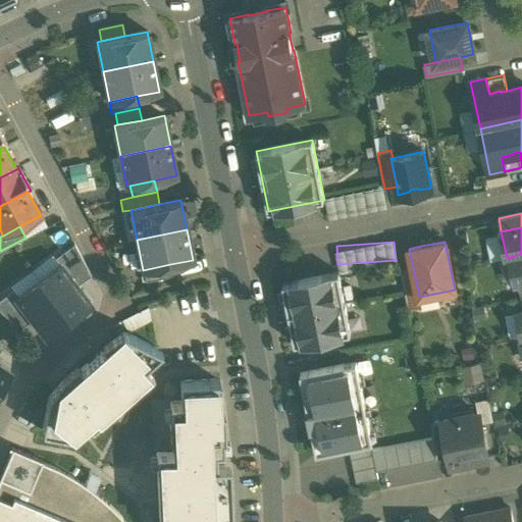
[(60,263),(76,285),(91,275),(74,244),(54,258),(59,264),(60,263)]
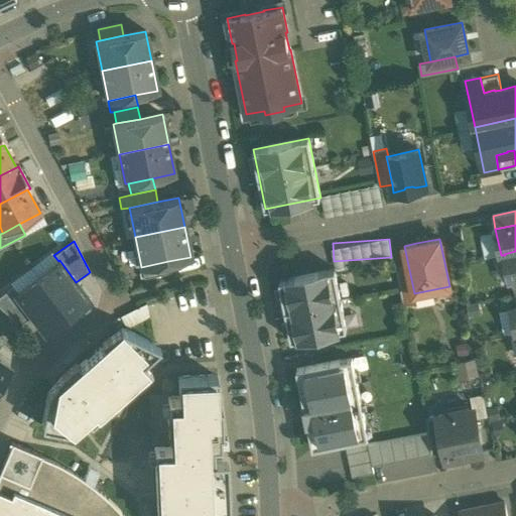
[(515,251),(504,254),(505,255),(509,279),(513,279),(515,278),(515,251)]
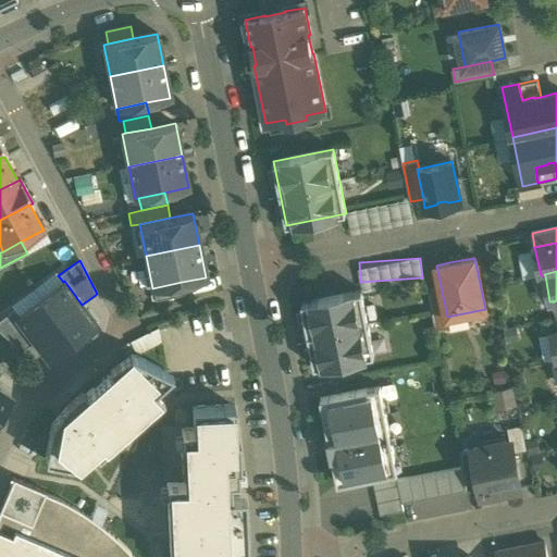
[(40,299),(72,341),(96,322),(82,305),(64,281),(63,282),(40,299)]
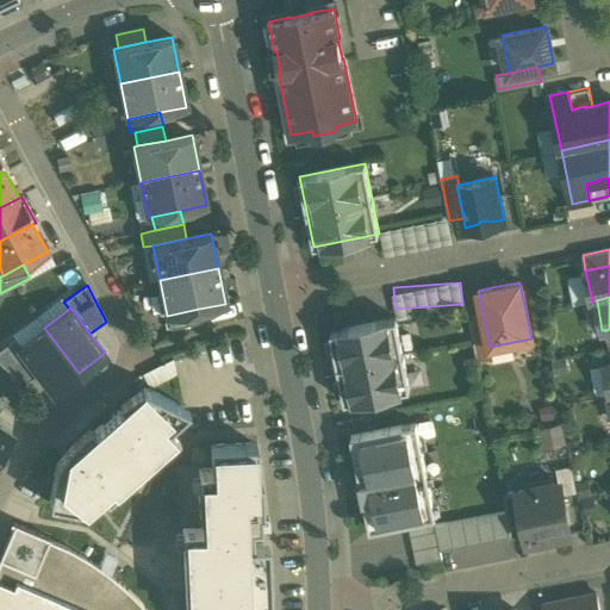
[(199,309),(167,316),(170,329),(203,323),(199,309)]
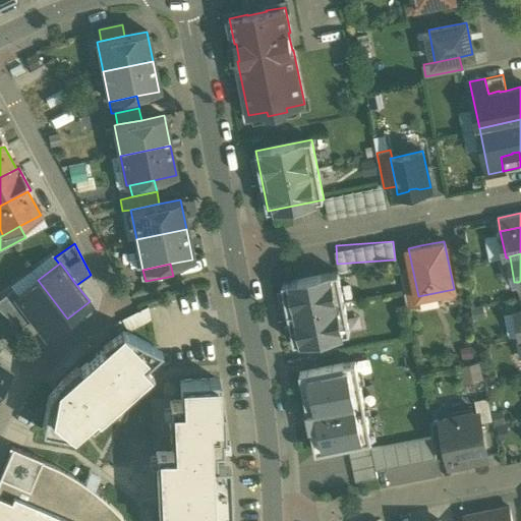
[(412,268),(400,271),(407,306),(420,304),(418,296),(412,268)]
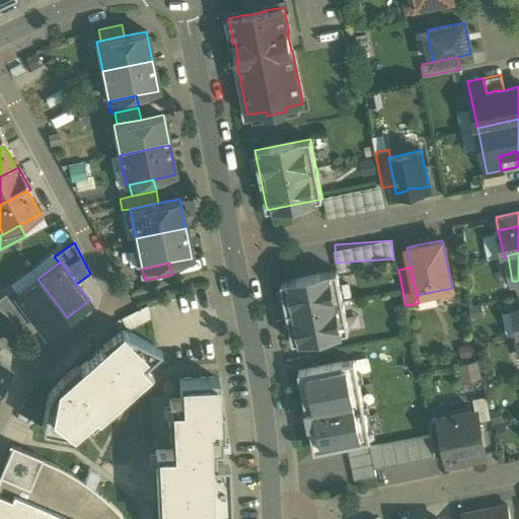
[(337,271),(281,282),(293,342),(349,330),(337,271)]
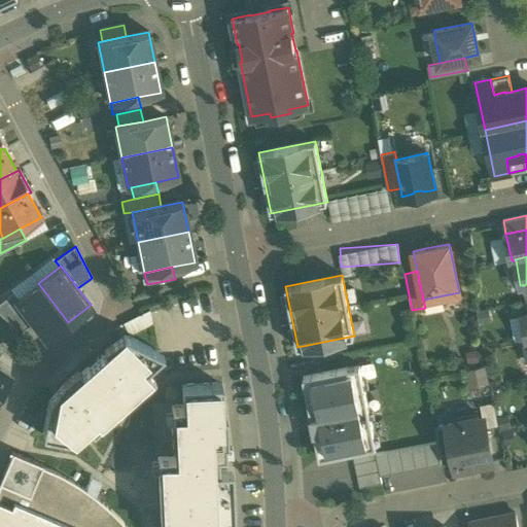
[(16,300),(33,322),(46,340),(68,322),(38,283),(18,300),(16,300)]
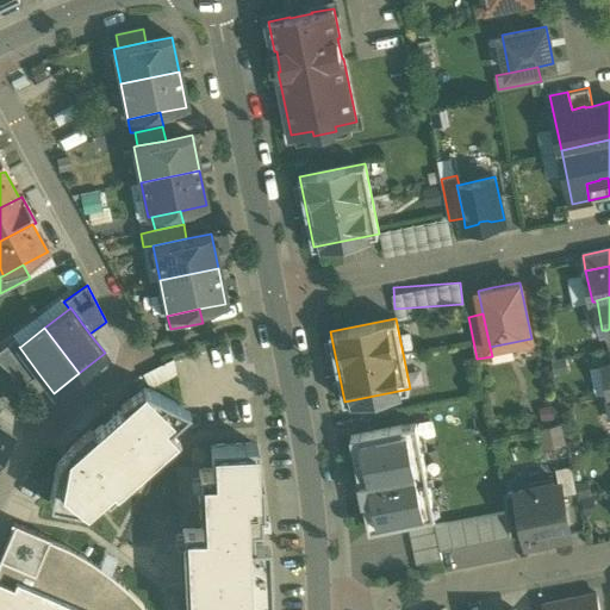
[(0,362),(23,385),(38,373),(19,347),(20,347),(14,340),(0,349),(0,362)]
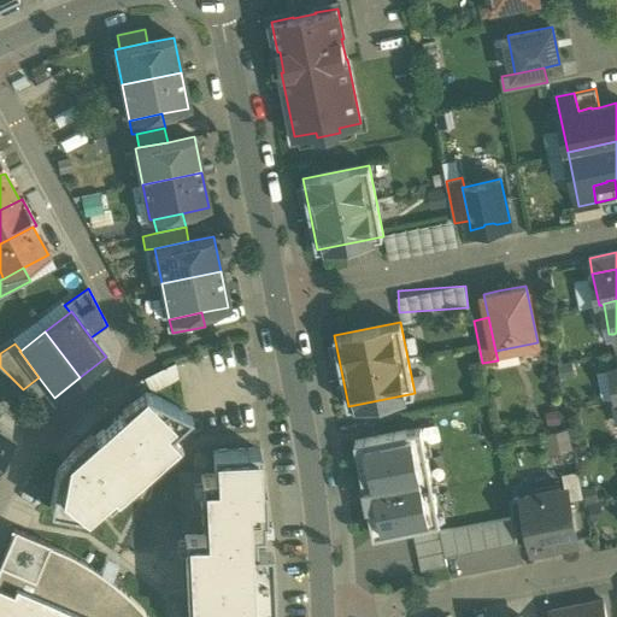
[(124,411),(118,417),(137,438),(159,460),(181,442),(171,430),(191,413),(145,392),(121,407),(124,411)]
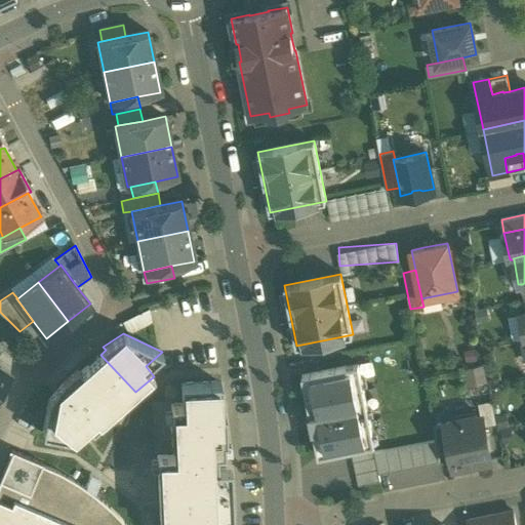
[(72,371),(92,394),(117,372),(101,355),(81,370),(77,366),(72,371)]
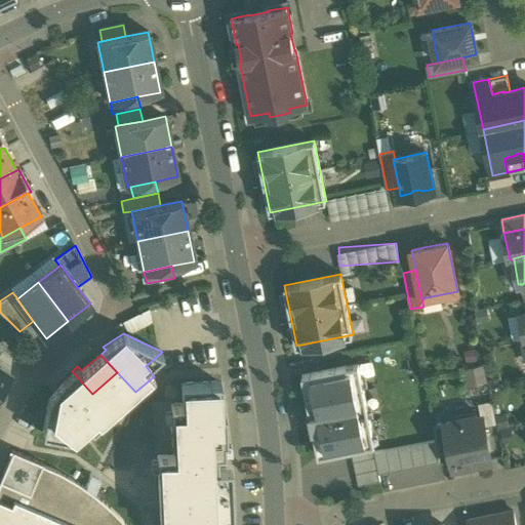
[(470,385),(488,379),(483,361),(465,366),(470,385)]
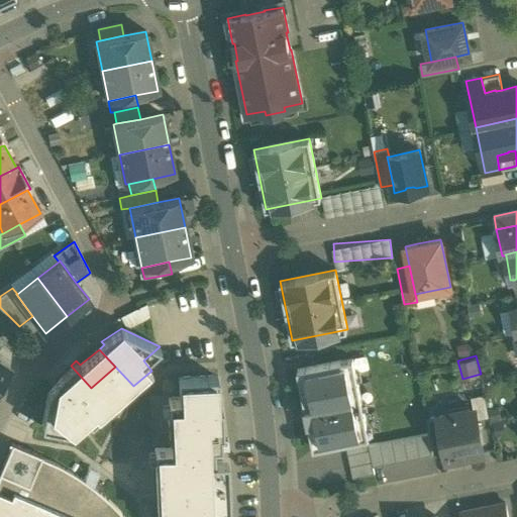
[(369,438),(352,358),(297,370),(313,449),(346,442),(368,438),(369,438)]
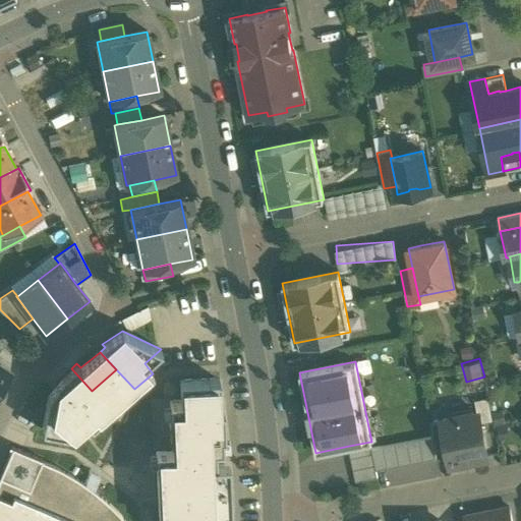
[(92,391),(71,368),(61,377),(49,392),(41,429),(72,436),(88,422),(92,426),(110,411),(92,391)]
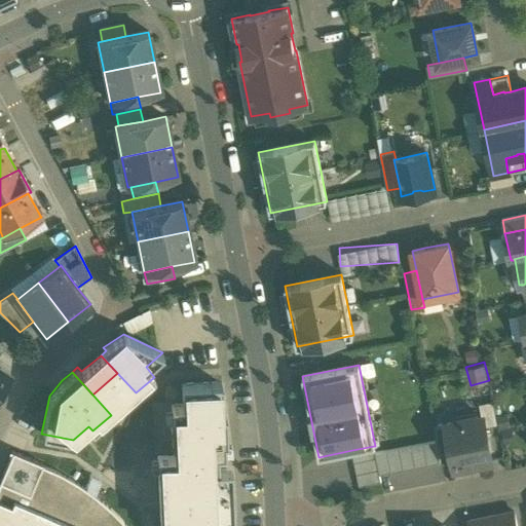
[(92,395),(111,415),(136,392),(117,373),(92,395)]
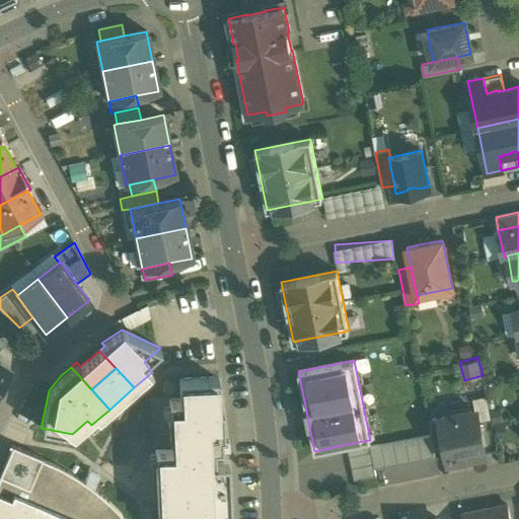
[(155,465),(215,463),(214,450),(221,449),(221,442),(221,436),(223,436),(222,409),(219,409),(218,377),(215,378),(179,379),(179,398),(168,398),(169,413),(167,413),(168,438),(170,438),(171,449),(155,450),(155,465)]
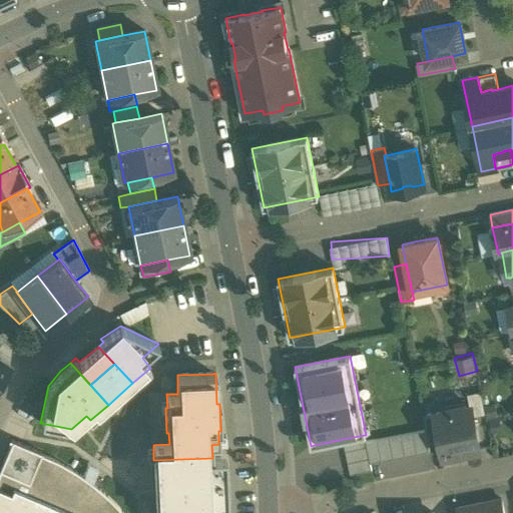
[(471,405),(436,412),(443,447),(444,455),(480,448),(471,405)]
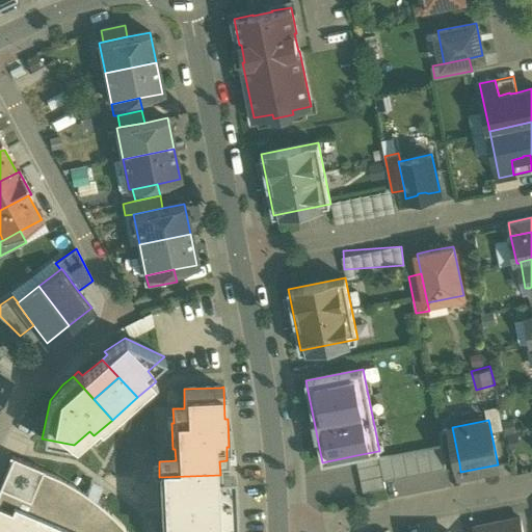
[(452,427),(440,430),(447,467),(459,463),(452,427)]
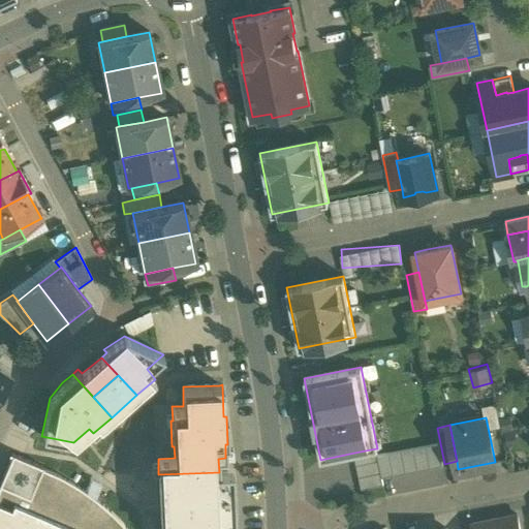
[(439,443),(427,445),(431,467),(443,464),(439,443)]
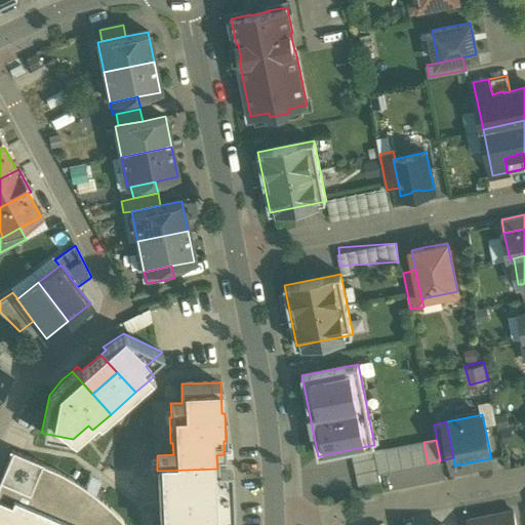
[(423,442),(411,445),(415,466),(428,463),(423,442)]
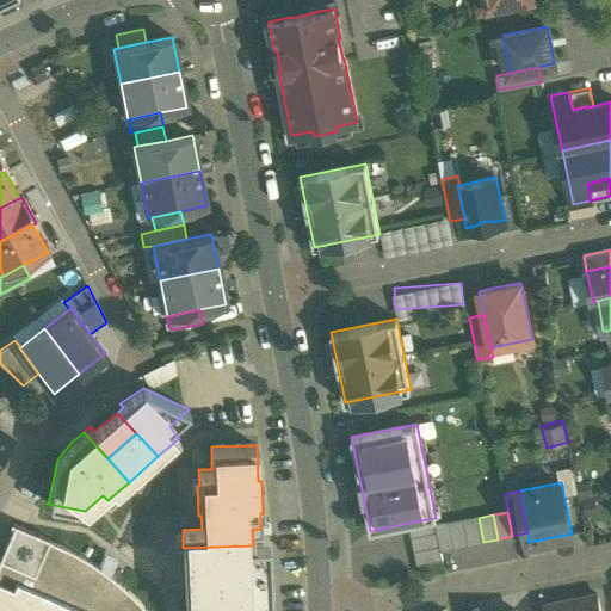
[(438,532),(434,518),(409,523),(412,537),(438,532)]
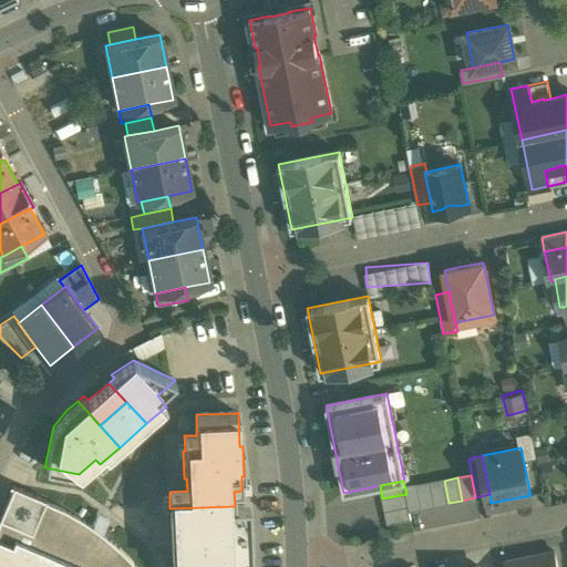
[(444,481),(431,483),(435,505),(449,503),(444,481)]
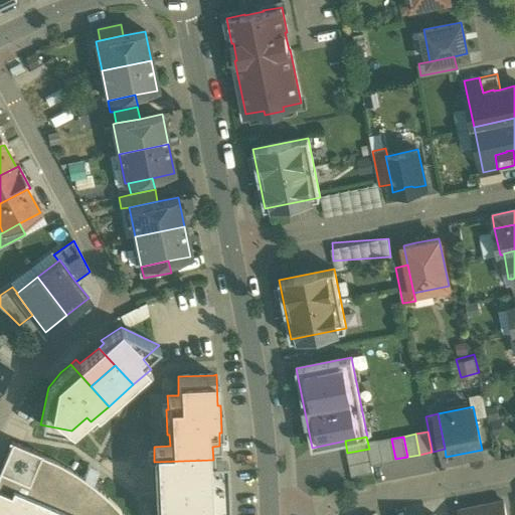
[(391,439),(380,441),(384,462),(395,459),(391,439)]
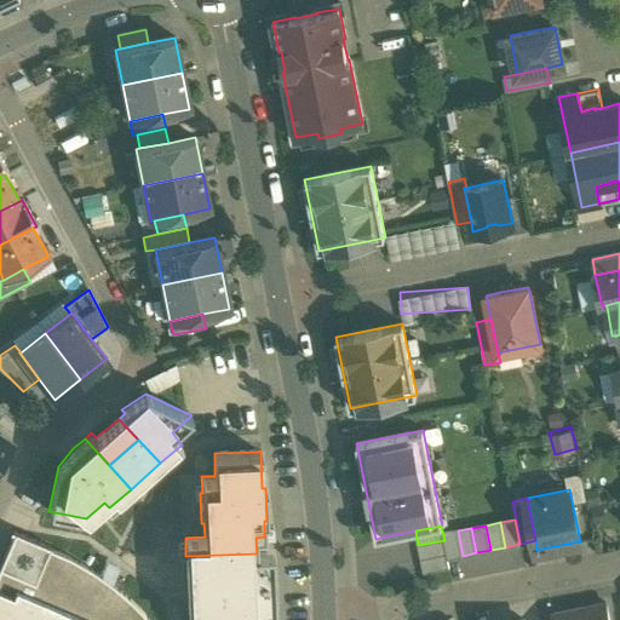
[(463,556),(458,530),(442,533),(445,540),(447,554),(448,558),(463,556)]
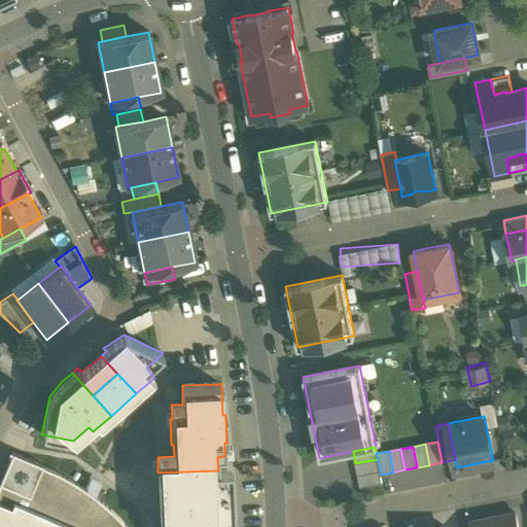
[(43,464),(12,452),(0,479),(0,526),(125,526),(118,517),(106,506),(99,500),(85,490),(75,483),(60,475),(42,466),(43,464)]
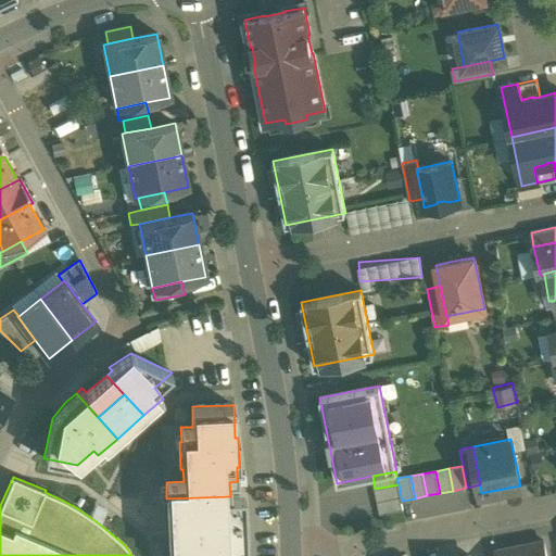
[(401,496),(399,484),(375,489),(378,502),(401,496)]
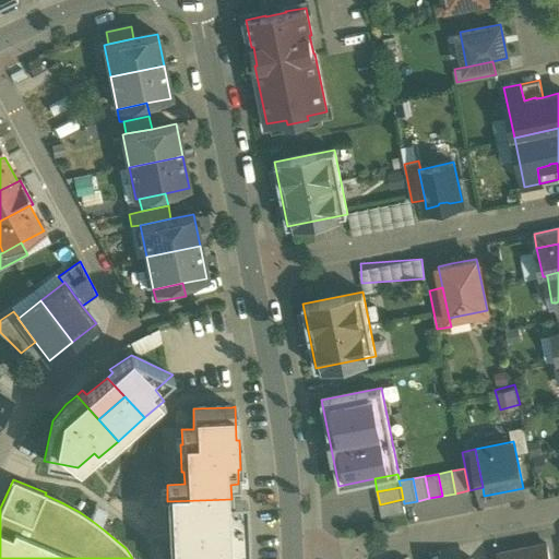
[(234,558),(235,554),(247,554),(246,498),(232,499),(167,501),(169,558),(234,558)]
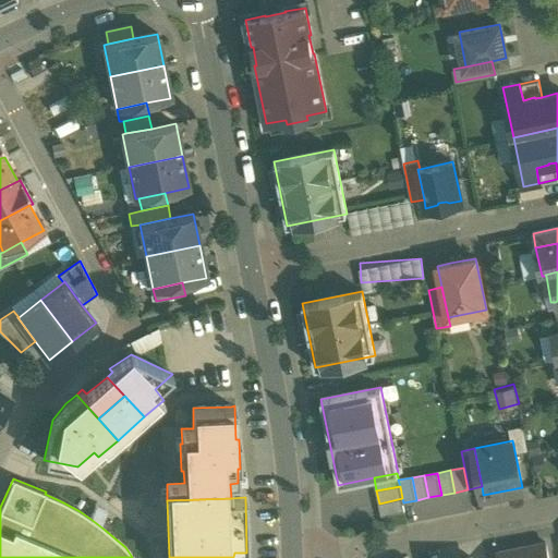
[(403,502),(402,498),(379,504),(381,517),(404,511),(403,502)]
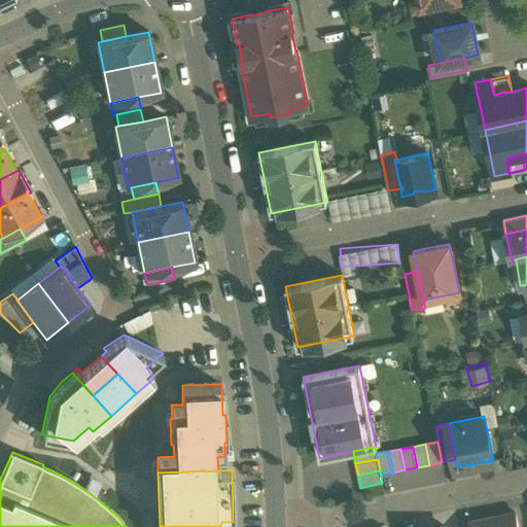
[(518,526),(516,513),(469,522),(470,526),(518,526)]
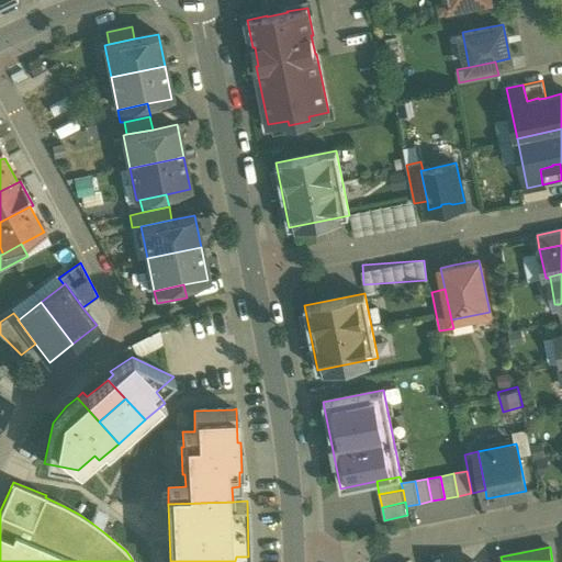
[(446,552),(447,561),(450,561),(467,559),(464,549),(446,552)]
